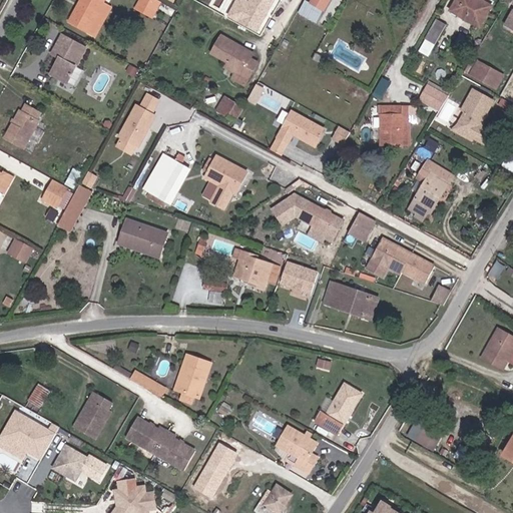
[(87,30),(102,1),(102,0),(81,0),(70,21),(87,30)]
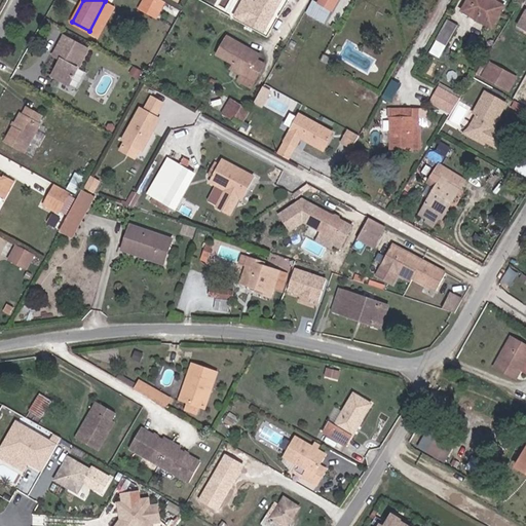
[(153,12),(159,0),(144,0),(142,6),(153,12)]
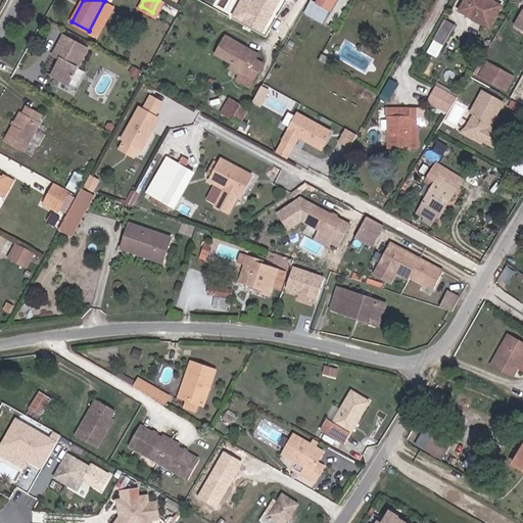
[(244,16),(252,0),(249,0),(241,15),(244,16)]
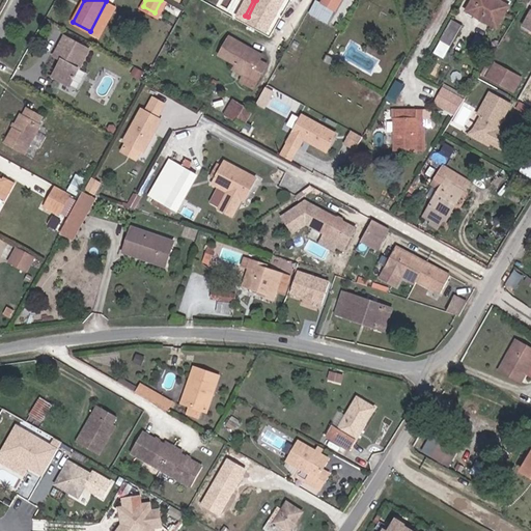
[(266,0),(264,2),(260,0),(256,0),(248,17),(254,21),(272,31),(289,0),(266,0)]
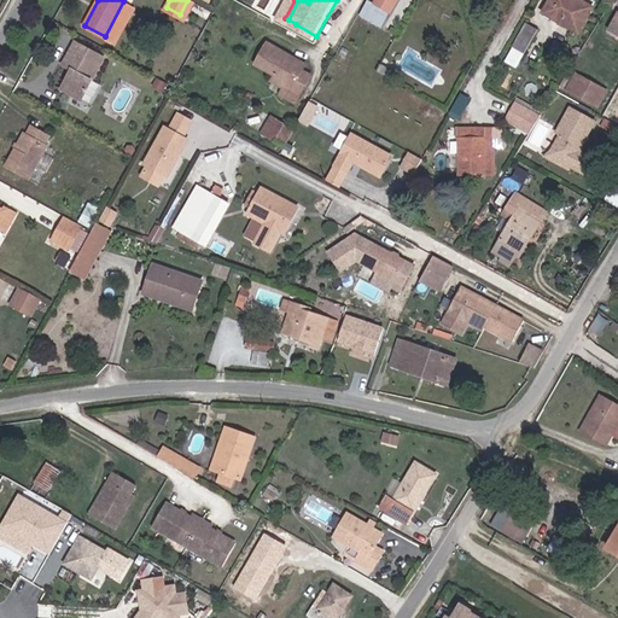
[(385,27),(386,24),(400,0),(380,0),(380,1),(377,0),(372,0),(365,16),(385,27)]
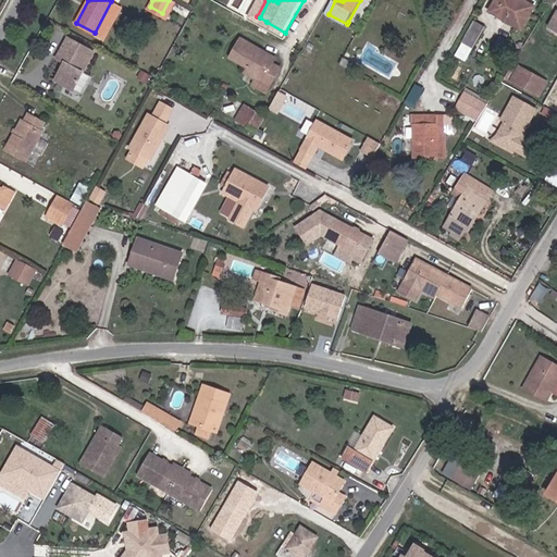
[(497,0),(495,5),(527,22),(539,1),(535,0),(497,0)]
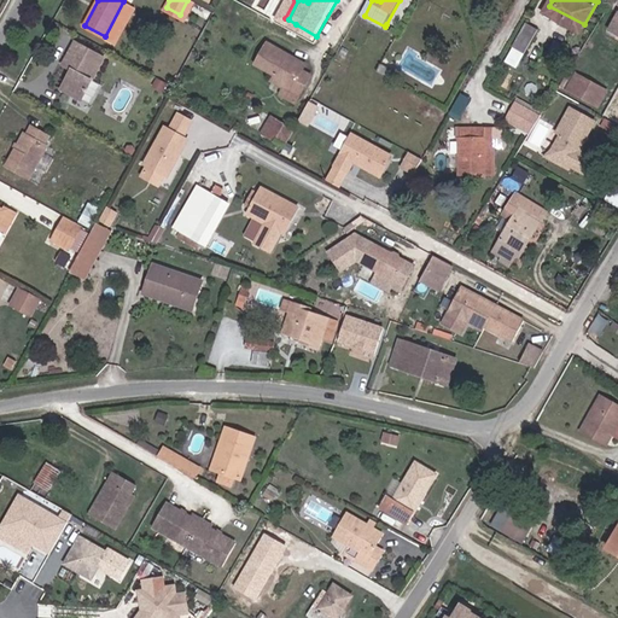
[(133,6),(123,1),(105,36),(115,42),(133,6)]
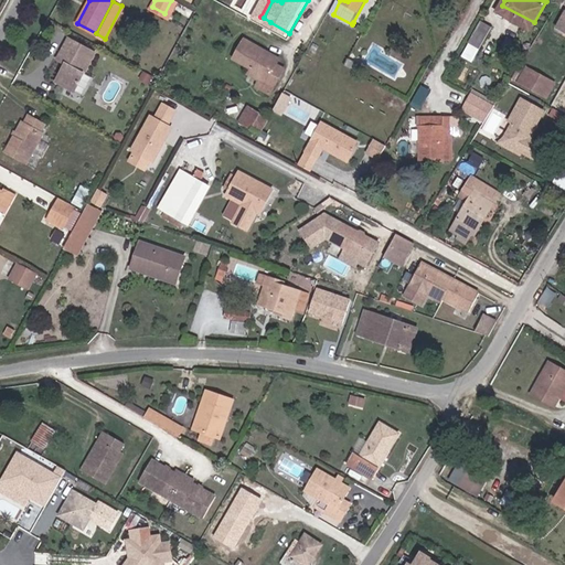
[(486,17),(473,38),(484,44),(497,22),(486,17)]
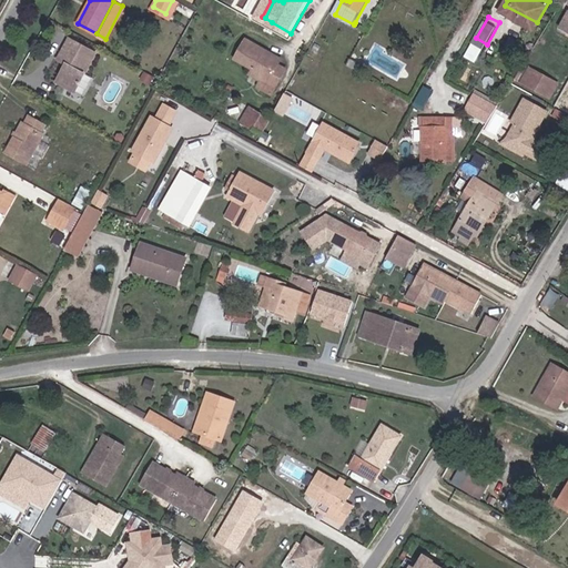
[(487,44),(476,38),(470,49),(480,54),(487,44)]
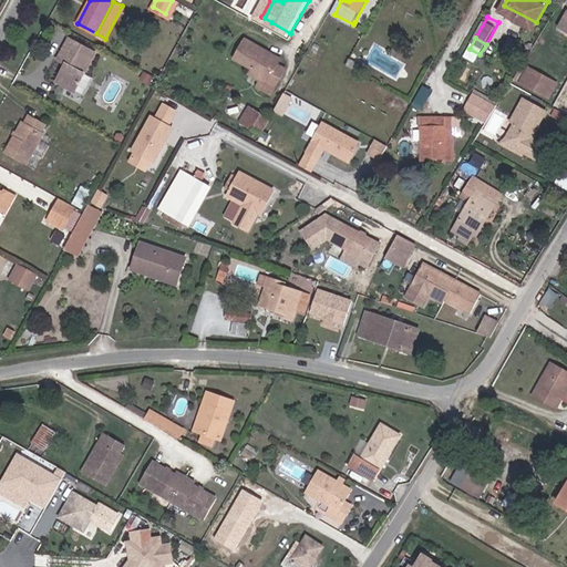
[(68,65),(65,64),(57,81),(74,91),(95,53),(70,39),(61,55),(71,61),(68,65)]
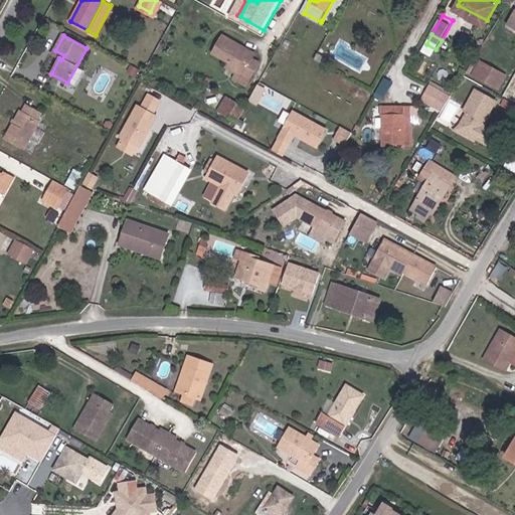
[(239,57),(242,52),(226,43),(216,61),(233,70),(231,73),(243,79),(254,86),(262,71),(253,68),(254,65),(239,57)]
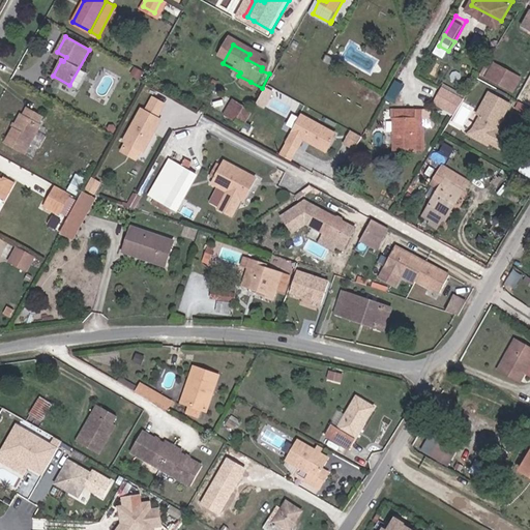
[(491,70),(499,54),(494,52),(484,67),(491,70)]
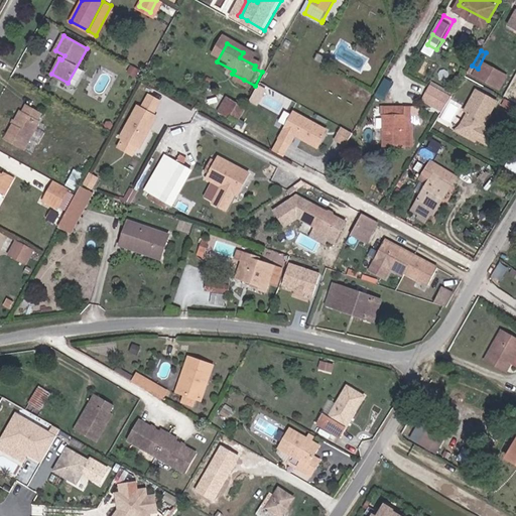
[(258,60),(243,52),(240,57),(255,66),(258,60)]
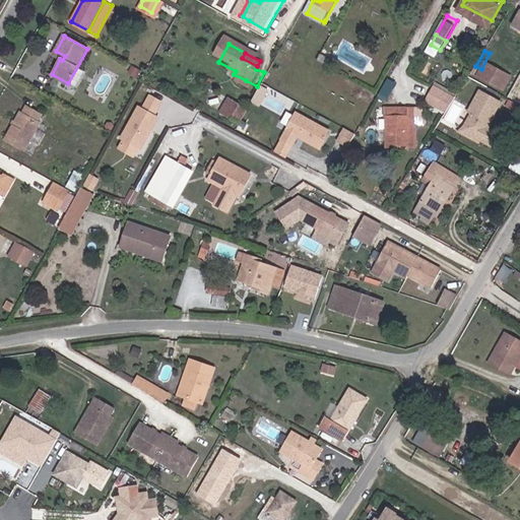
[(515,67),(490,53),(481,69),(507,82),(515,67)]
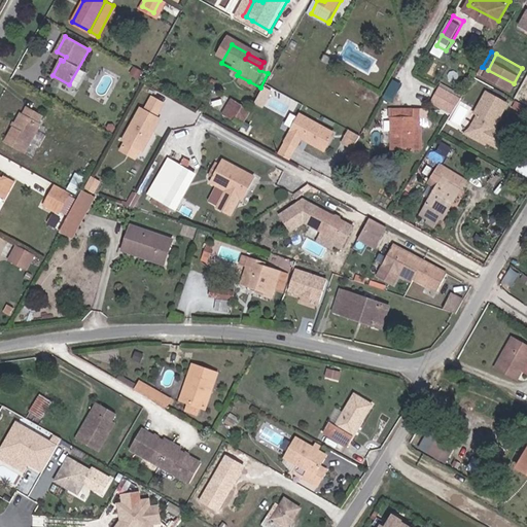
[(385,97),(394,101),(403,83),(394,78),(385,97)]
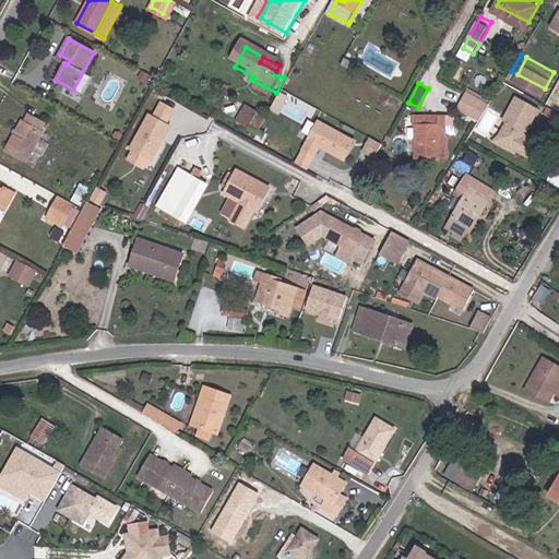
[(486,114),(496,98),(471,85),(462,102),(486,114)]
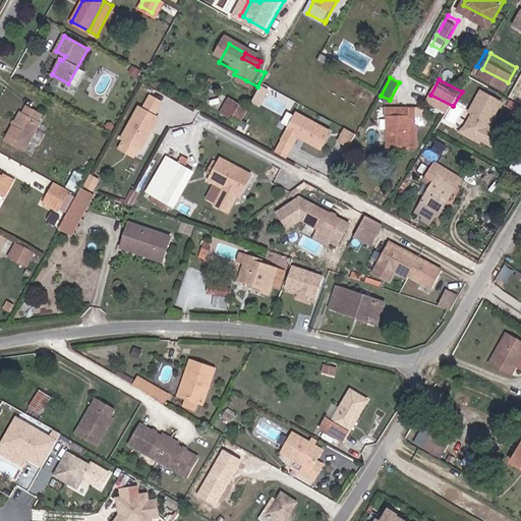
[(257,87),(246,80),(242,89),(253,95),(257,87)]
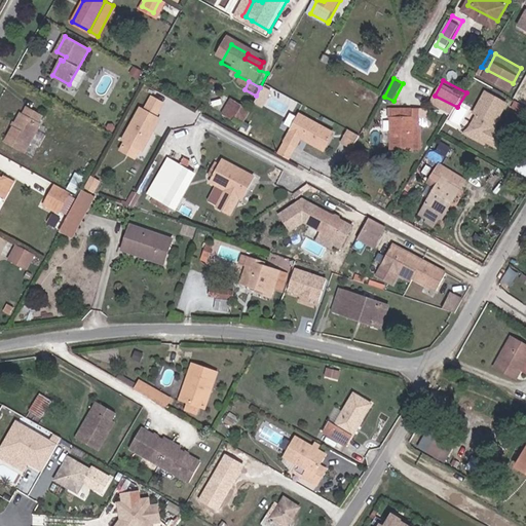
[(271,91),(264,87),(256,102),(262,106),(271,91)]
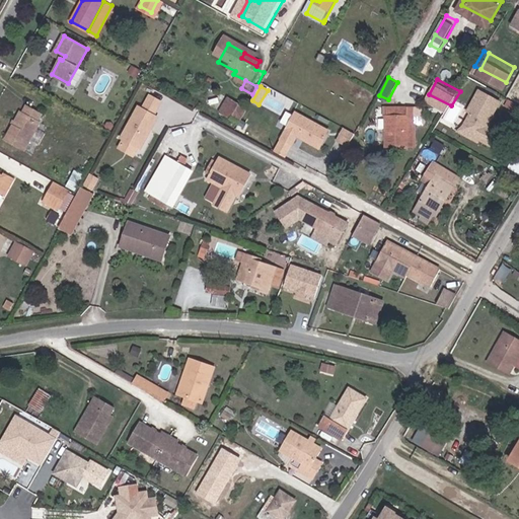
[(484,86),(472,107),(468,119),(471,128),(484,134),(499,141),(505,130),(492,123),(505,98),(484,86)]
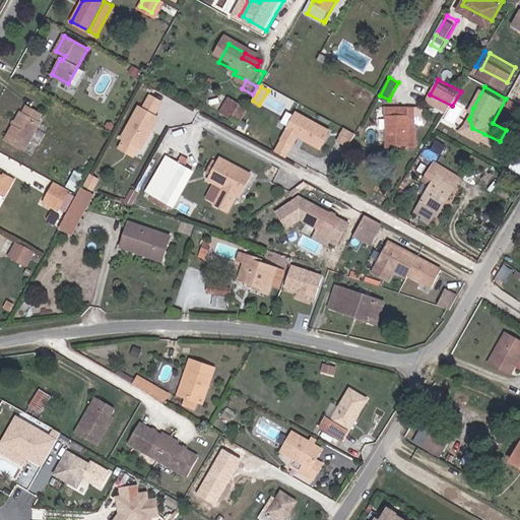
[(142,109),(137,107),(118,140),(139,152),(158,118),(155,116),(163,103),(149,95),(142,109)]
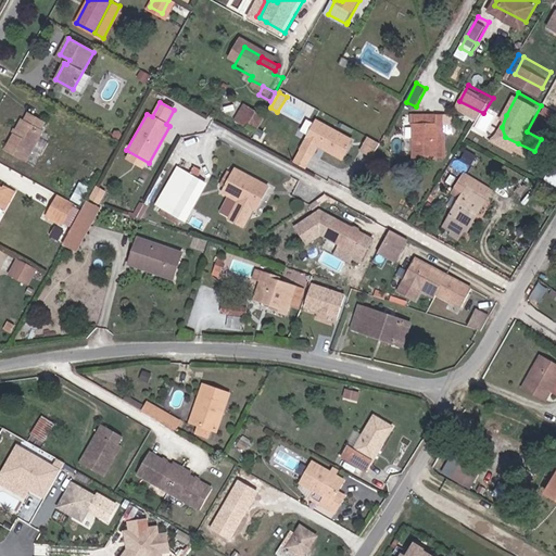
[(4,149),(25,160),(41,131),(38,130),(42,123),(27,115),(23,122),(21,121),(4,149)]
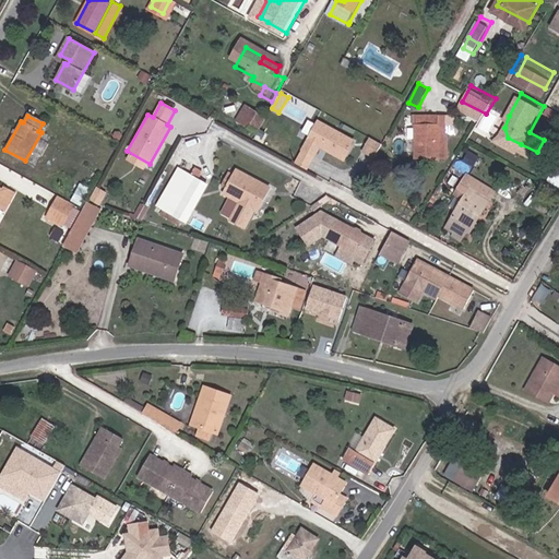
[(504,128),(509,116),(500,131),(497,138),(518,149),(521,144),(508,138),(504,128)]
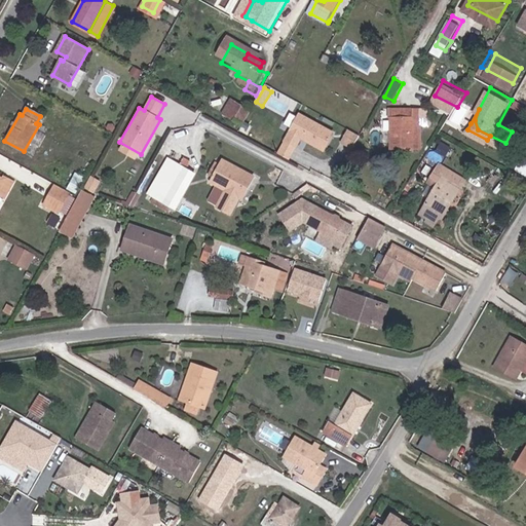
[(229,126),(248,136),(254,124),(247,120),(249,117),(237,111),(229,126)]
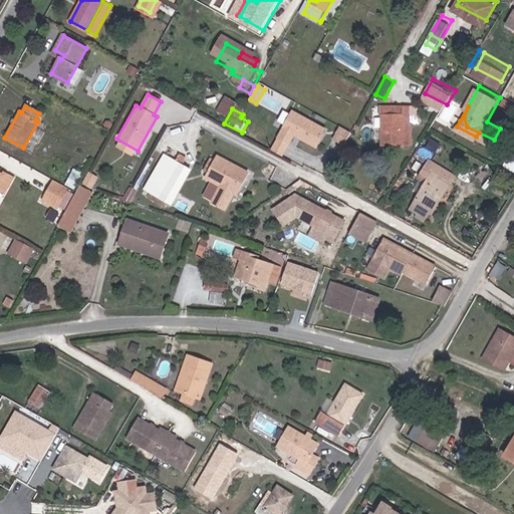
[(327,130),(292,110),(270,150),(282,157),(293,137),(315,150),(327,130)]
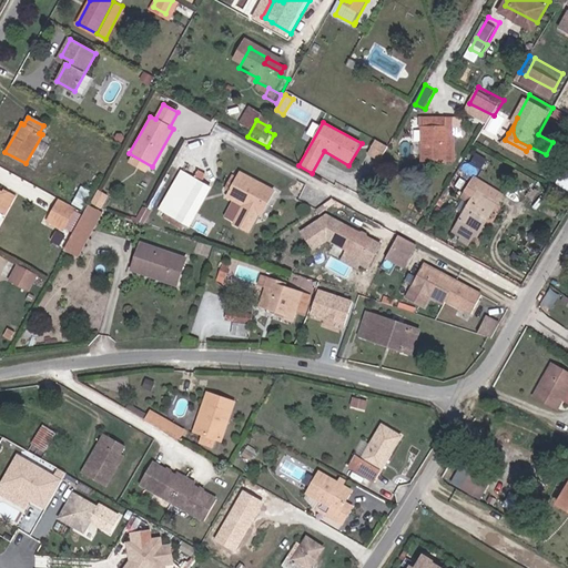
[(427,123),(427,156),(457,155),(455,132),(448,132),(448,123),(427,123)]
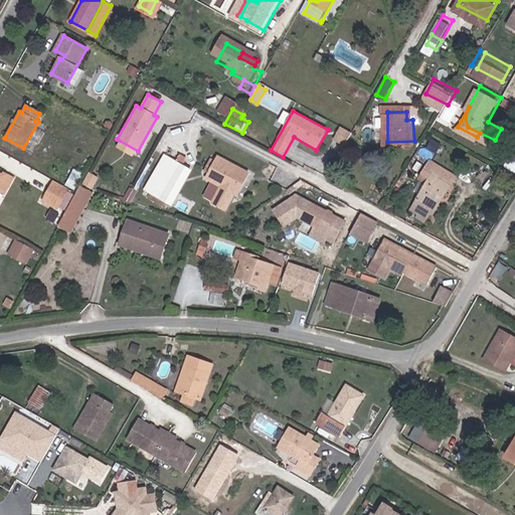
[(346,145),(353,132),(341,126),(334,140),(346,145)]
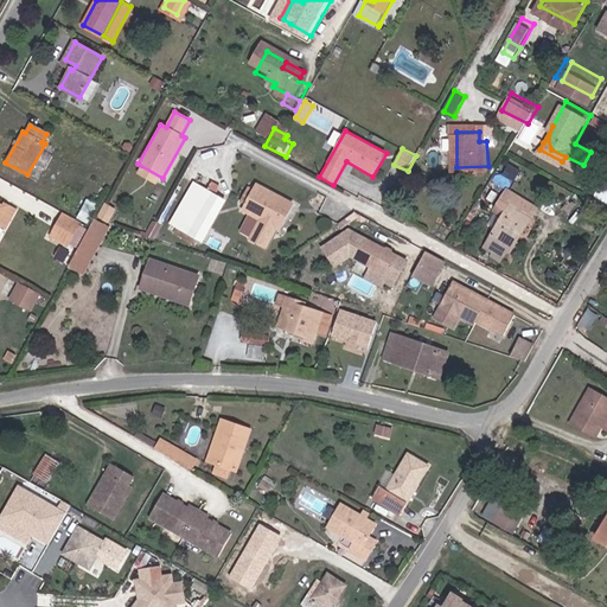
[(199,173),(196,178),(190,189),(168,224),(183,232),(189,235),(191,230),(215,191),(218,186),(212,183),(213,181),(212,181),(199,173)]
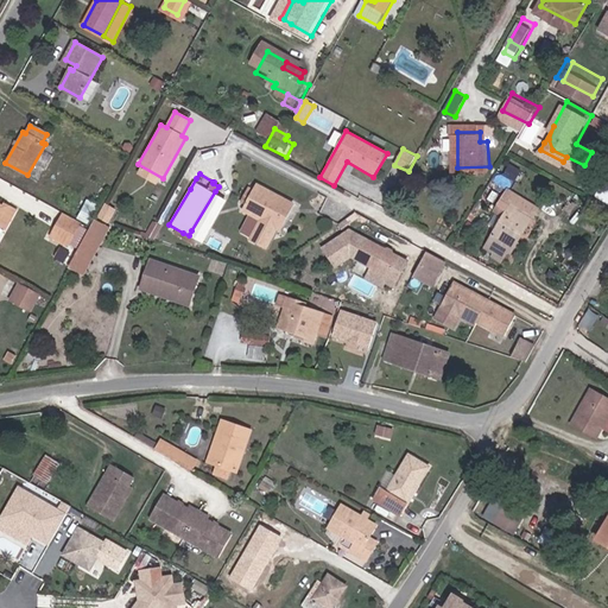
[(289,210),(295,200),(263,182),(259,188),(253,184),(246,197),(252,201),(248,206),(264,215),(253,234),(267,242),(280,222),(279,222),(286,209),(289,210)]
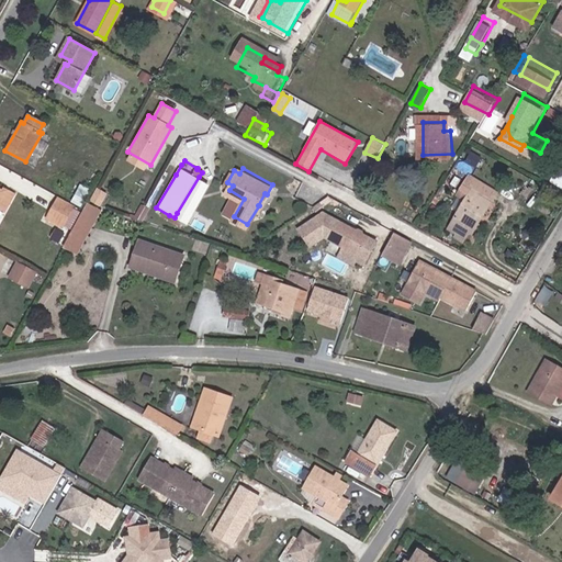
[(199,177),(177,213),(186,218),(208,182),(199,177)]
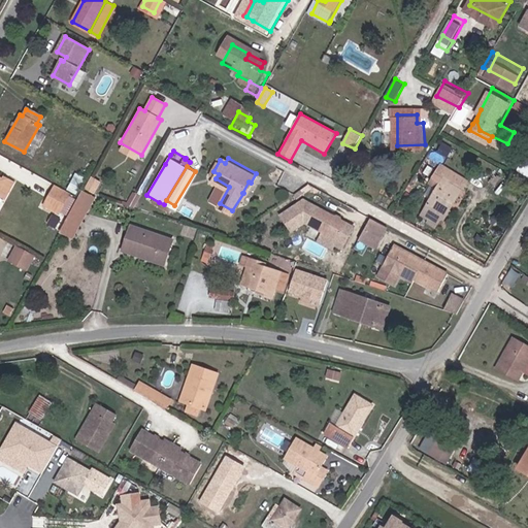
[(443,220),(447,215),(456,199),(460,201),(470,185),(443,168),(438,177),(446,182),(439,192),(429,209),(436,212),(434,216),(443,220)]
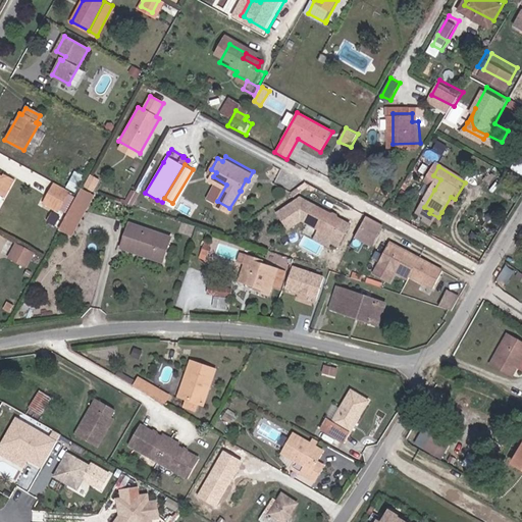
[(92,174),(87,186),(96,190),(101,178),(92,174)]
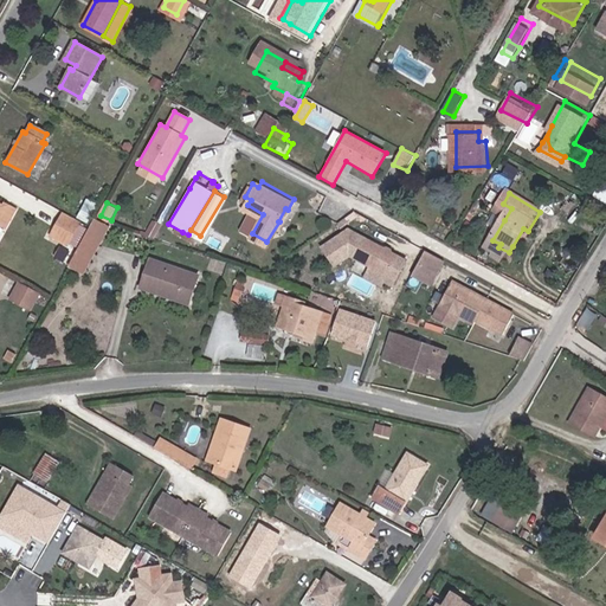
[(511,208),(503,204),(496,216),(504,220),(511,208)]
